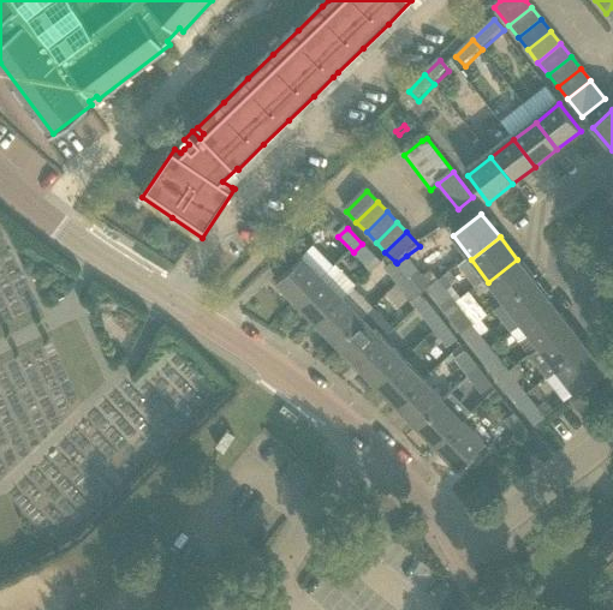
[(376,259),(362,244),(353,252),(368,267),(376,259)]
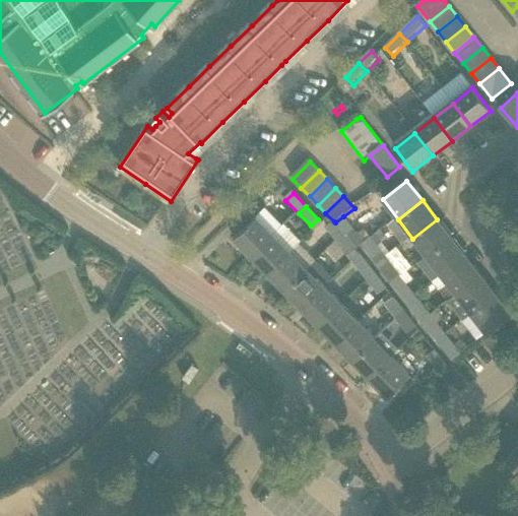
[(335,222),(346,237),(358,251),(363,247),(372,240),(366,232),(359,236),(343,216),(335,222)]
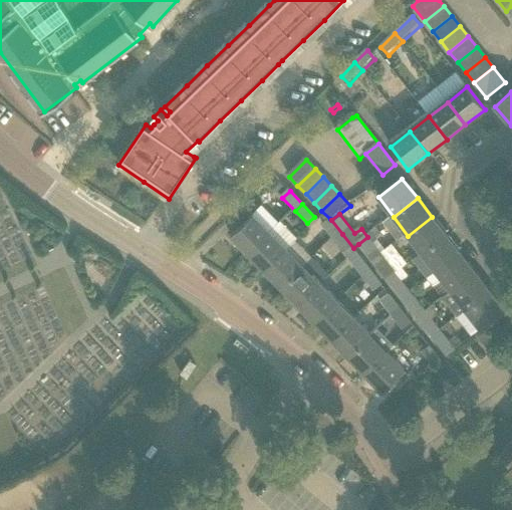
[(249,255),(271,234),(254,216),(232,237),(249,255)]
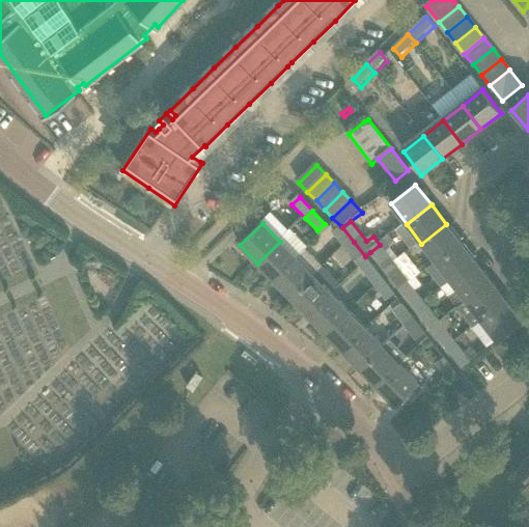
[(462,244),(446,224),(421,244),(437,264),(462,244)]
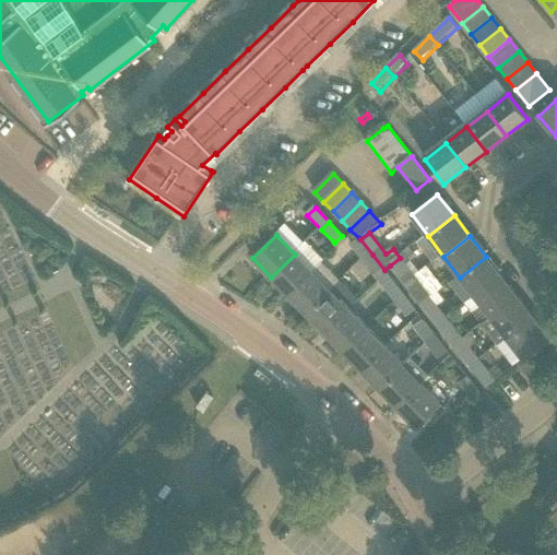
[(360,239),(359,238),(350,246),(363,262),(372,255),(360,239)]
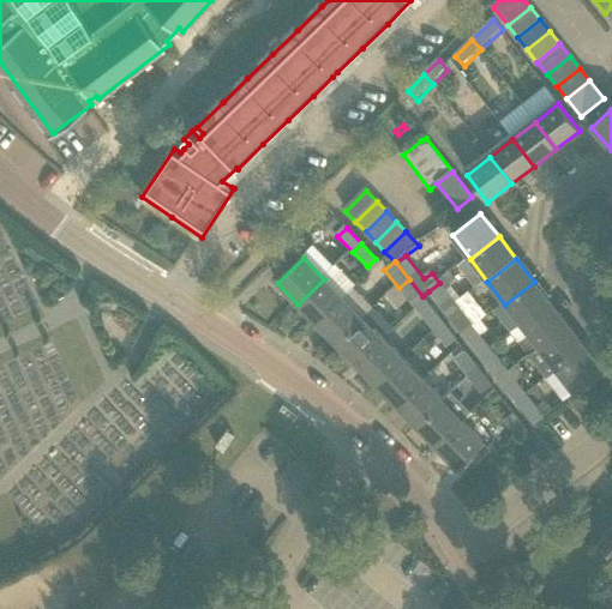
[(336,267),(324,279),(298,305),(318,325),(345,300),(357,288),(336,267)]
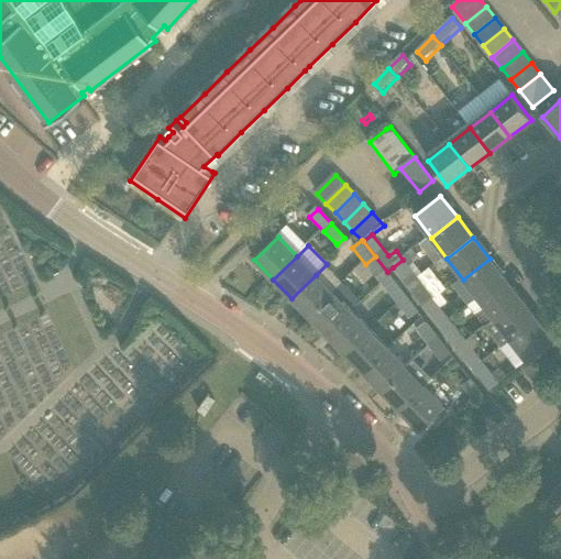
[(413,252),(403,260),(393,267),(408,288),(424,276),(415,265),(420,262),(413,252)]
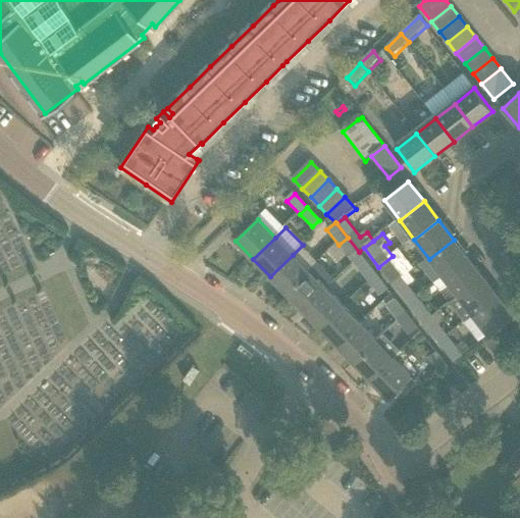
[(359,252),(348,238),(339,245),(350,259),(349,259),(353,264),(361,257),(358,252),(359,252)]
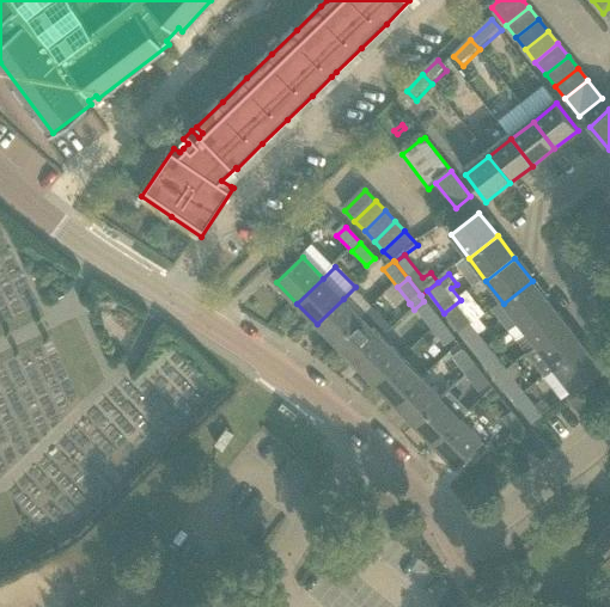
[(532,281),(504,304),(522,325),(550,304),(532,281)]
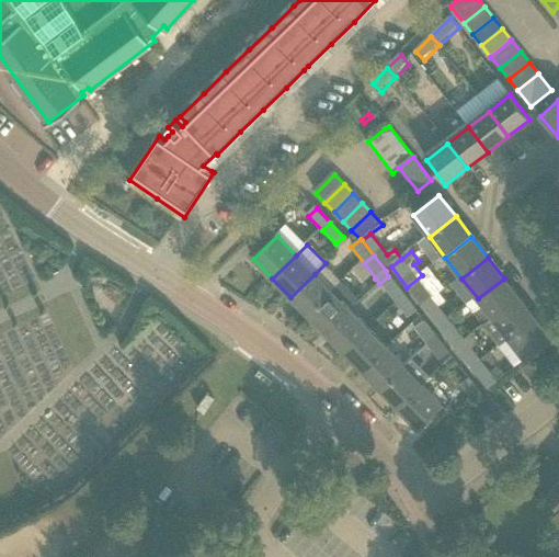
[(332,293),(315,274),(291,297),(309,317),(332,293)]
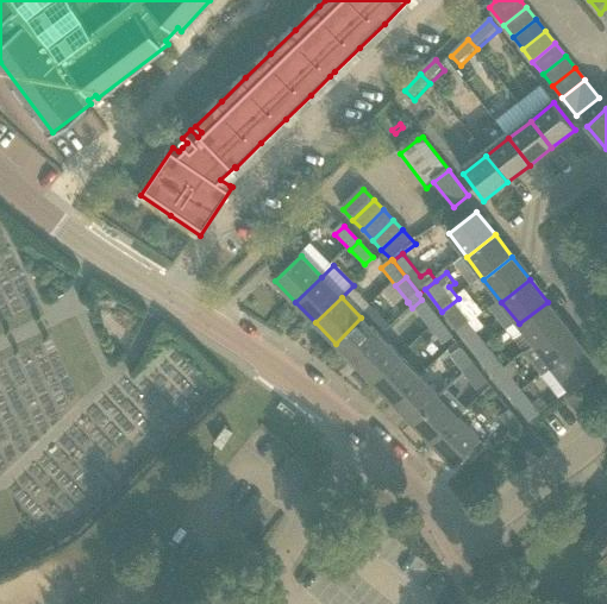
[(460,297),(458,299),(442,312),(460,334),(477,321),(483,315),(477,307),(471,312),(460,297)]
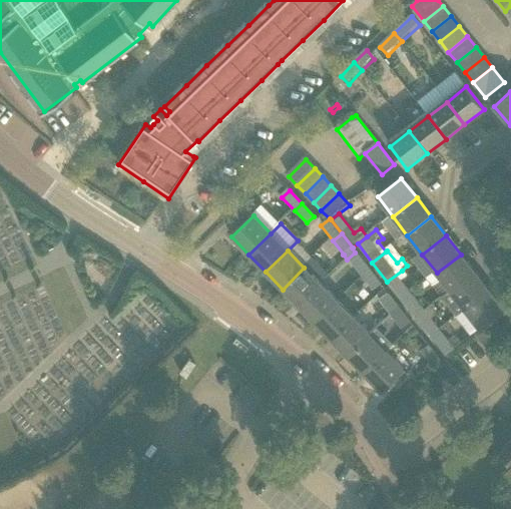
[(355,252),(347,260),(362,280),(371,271),(361,258),(360,258),(355,252)]
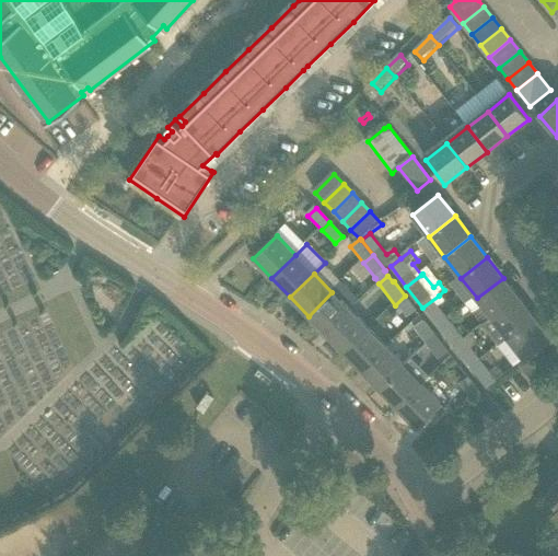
[(503,278),(477,298),(492,319),(519,299),(503,278)]
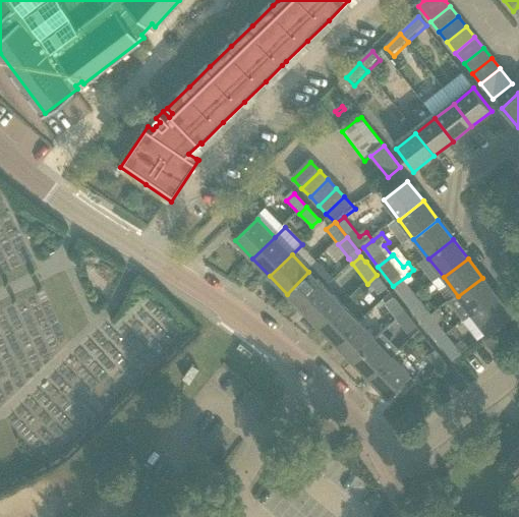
[(326,290),(308,272),(287,294),(303,311),(326,290)]
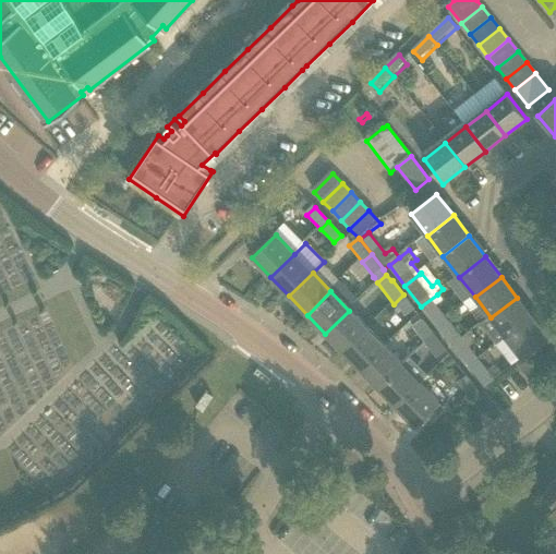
[(417,311),(403,294),(394,304),(406,320),(417,311)]
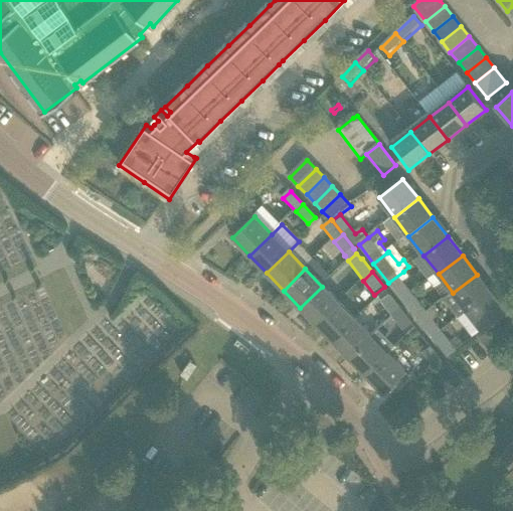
[(403,272),(388,283),(403,302),(412,294),(404,283),(409,279),(403,272)]
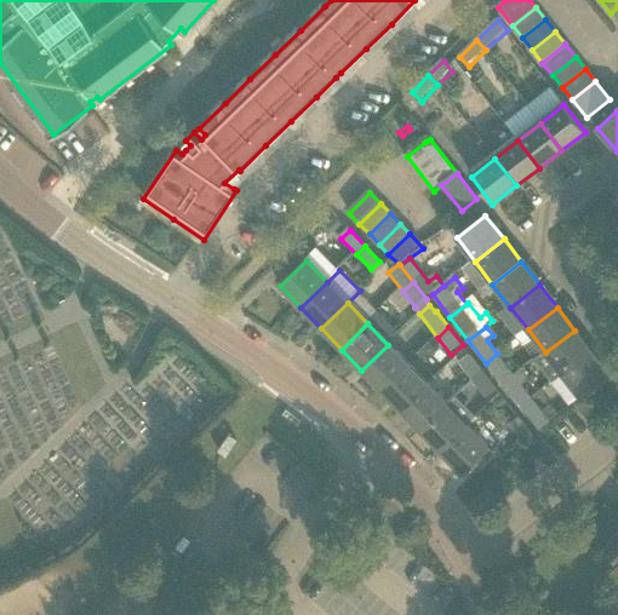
[(545,352),(547,354),(534,362),(551,385),(564,375),(593,354),(574,331),(545,352)]
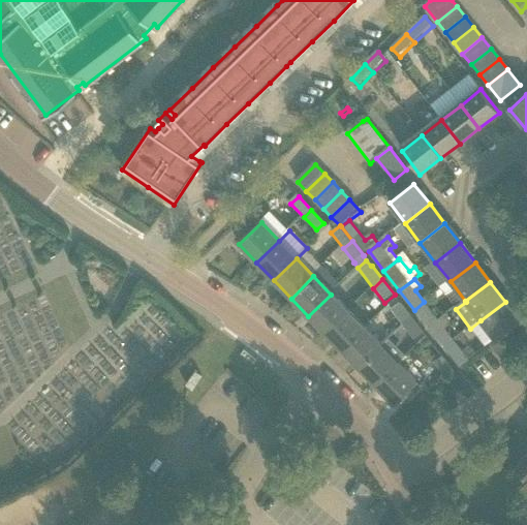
[(368,294),(363,298),(369,304),(374,300),(368,294)]
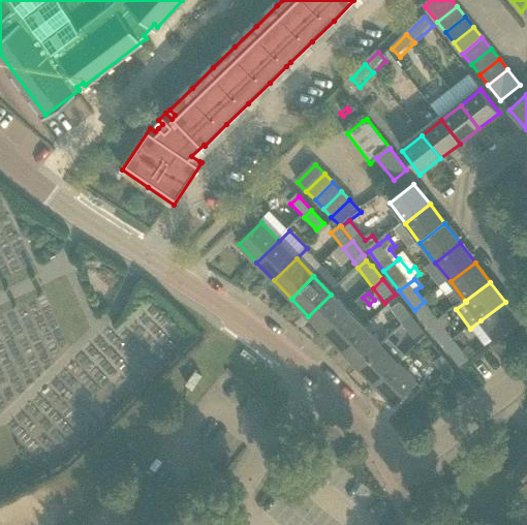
[(331,295),(308,316),(326,334),(348,312),(331,295)]
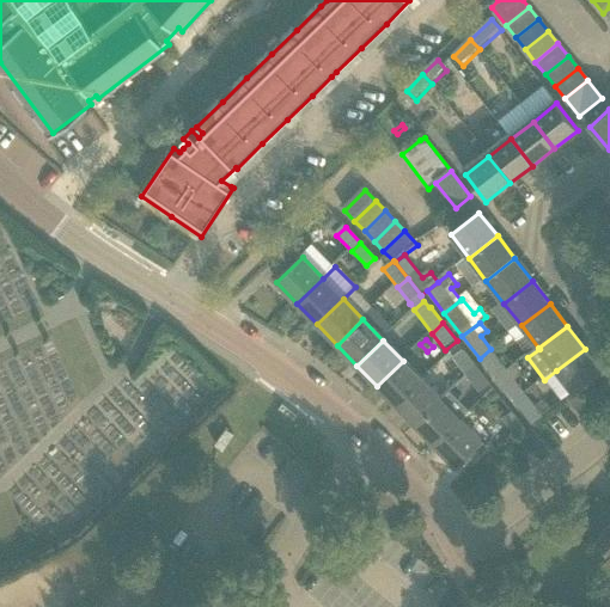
[(490,349),(480,359),(496,381),(508,372),(490,349)]
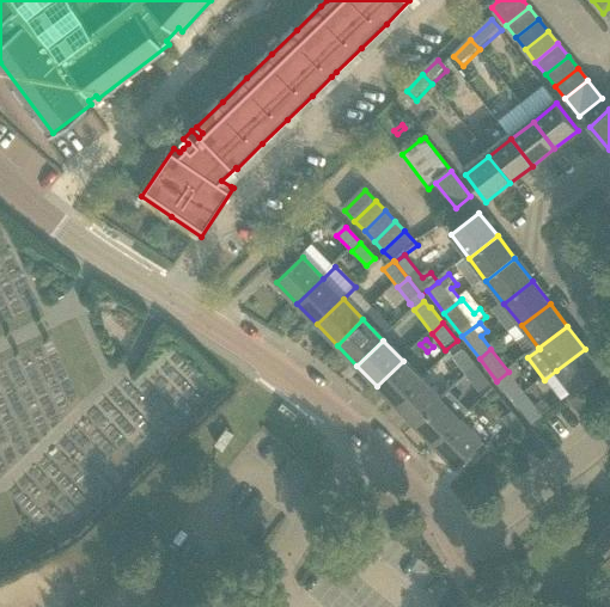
[(603,372),(585,349),(556,371),(574,394),(603,372)]
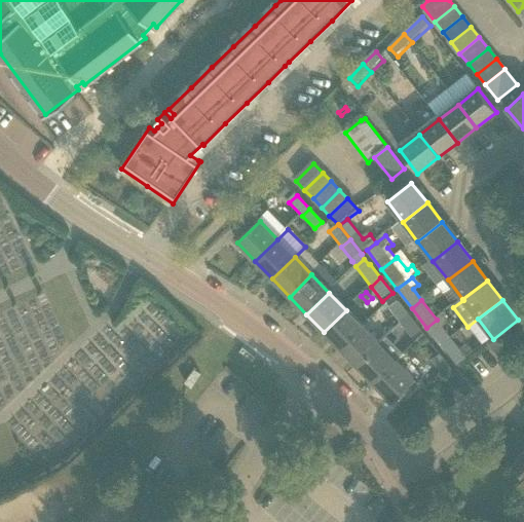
[(400,303),(390,310),(396,317),(402,325),(410,317),(400,303)]
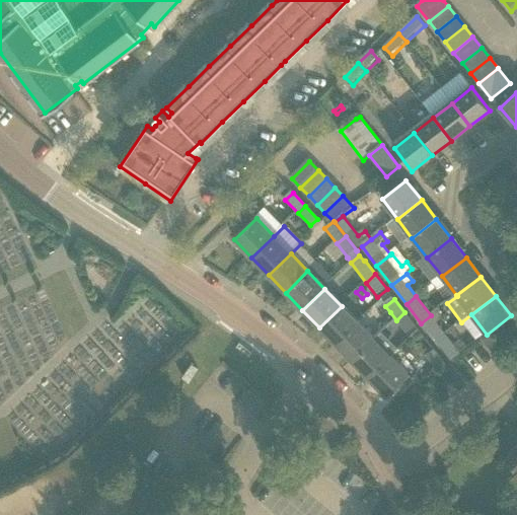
[(342,306),(319,327),(337,345),(359,323),(342,306)]
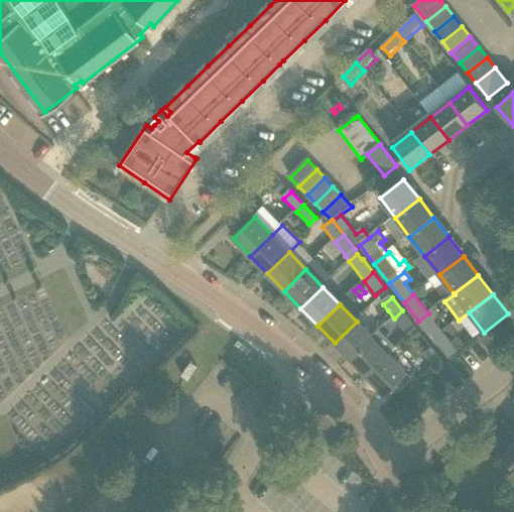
[(442,316),(435,308),(418,322),(433,340),(443,333),(435,323),(442,316)]
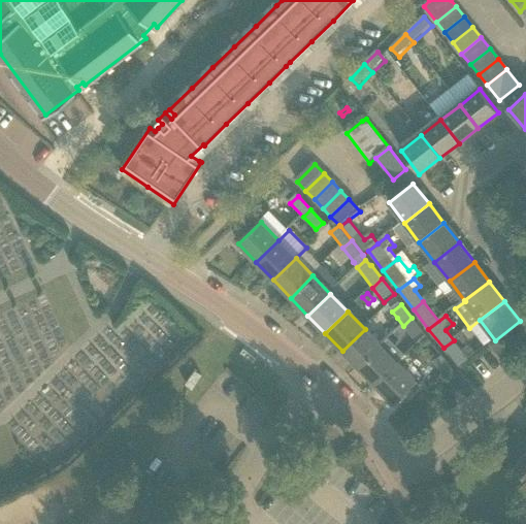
[(412,318),(403,326),(415,341),(424,333),(412,318)]
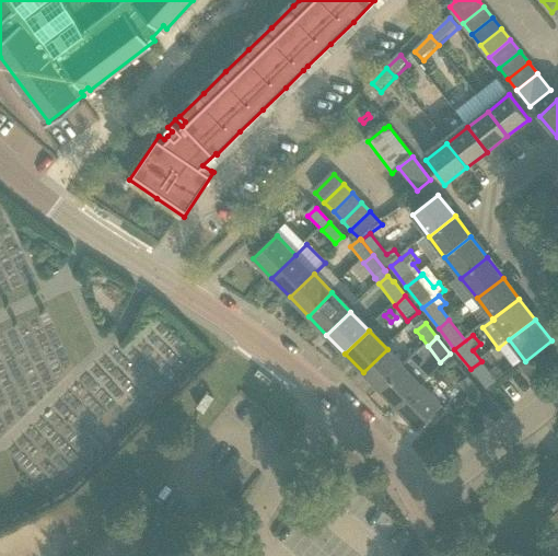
[(405,368),(387,349),(363,372),(381,391),(405,368)]
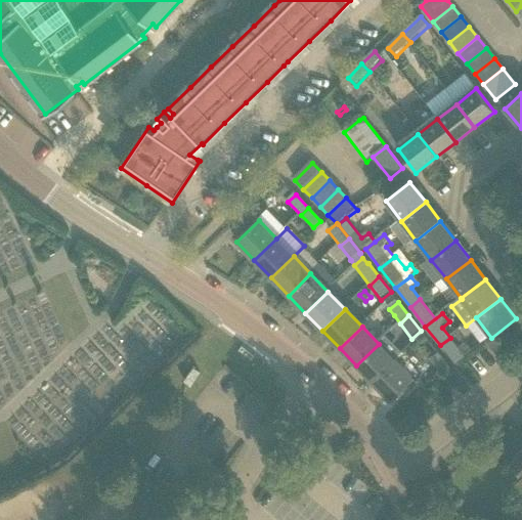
[(450,338),(440,345),(455,365),(466,358),(450,338)]
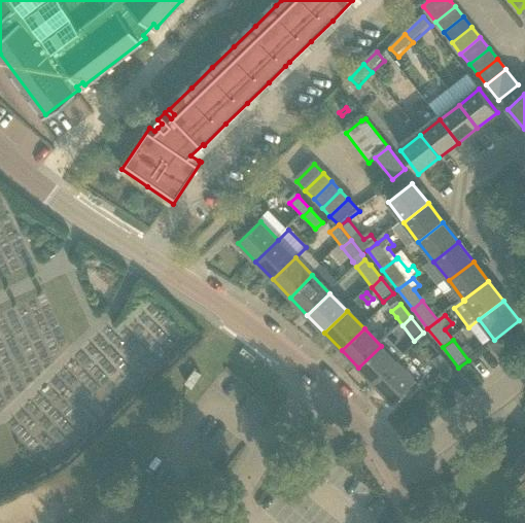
[(381,346),(358,368),(376,385),(398,363),(381,346)]
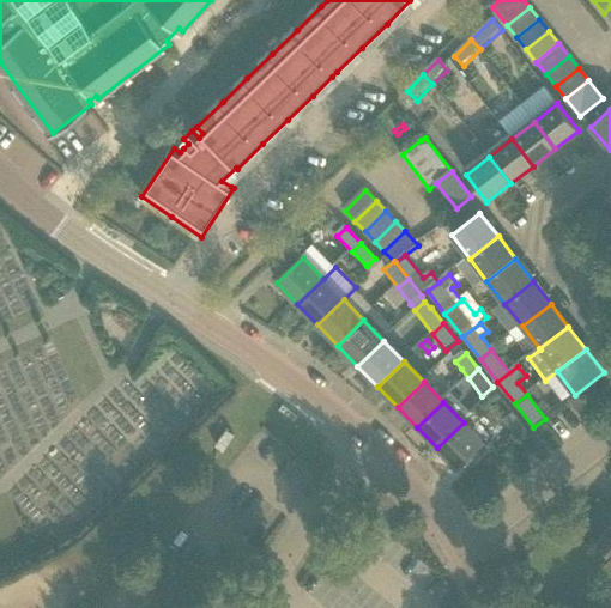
[(513,414),(503,421),(518,441),(527,433),(513,414)]
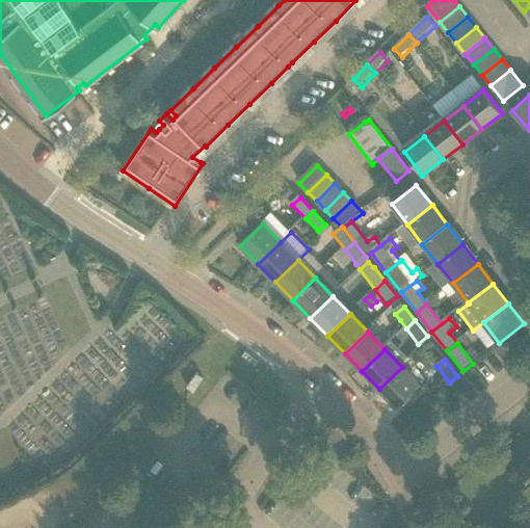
[(420,386),(402,367),(379,389),(397,407),(420,386)]
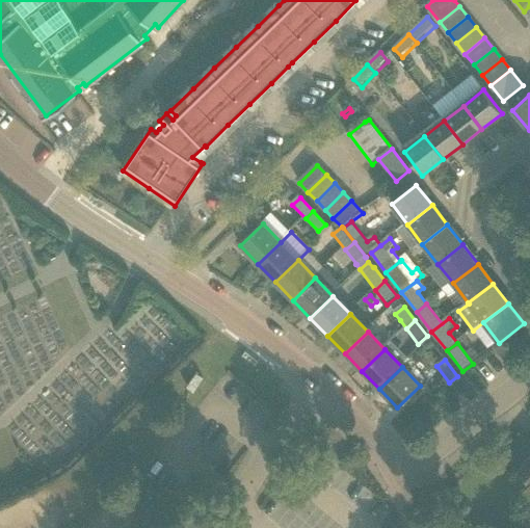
[(529,459),(520,473),(529,480),(529,459)]
